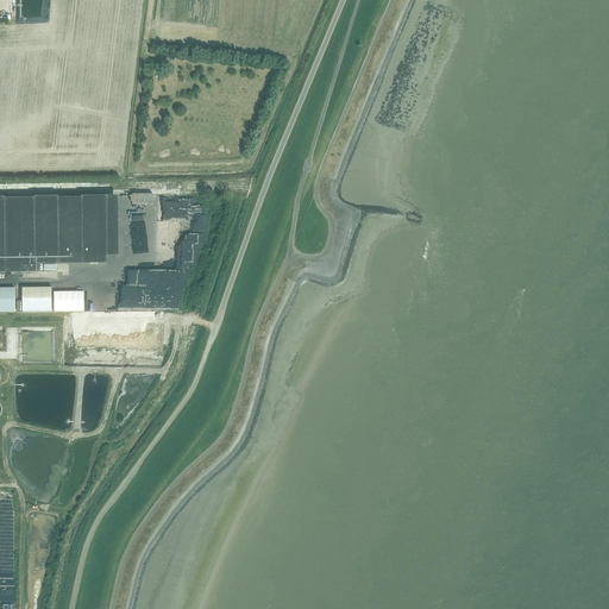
[(177,209),(179,201),(179,193),(168,193),(167,208),(173,208),(173,209),(177,209)]
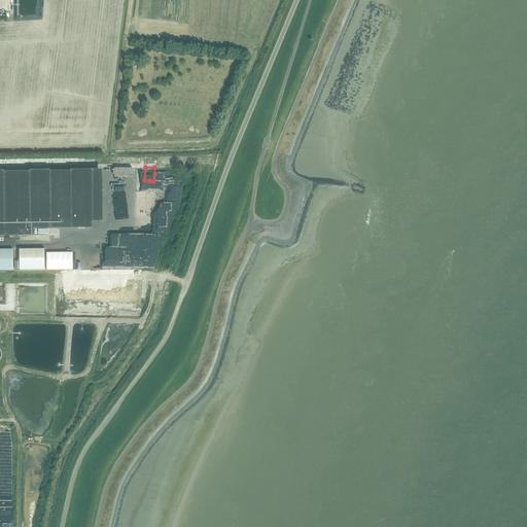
[(0,236),(34,236),(34,229),(51,229),(93,227),(92,221),(92,170),(71,170),(71,171),(50,171),(50,170),(30,170),(30,171),(4,172),(4,171),(0,170),(0,236)]
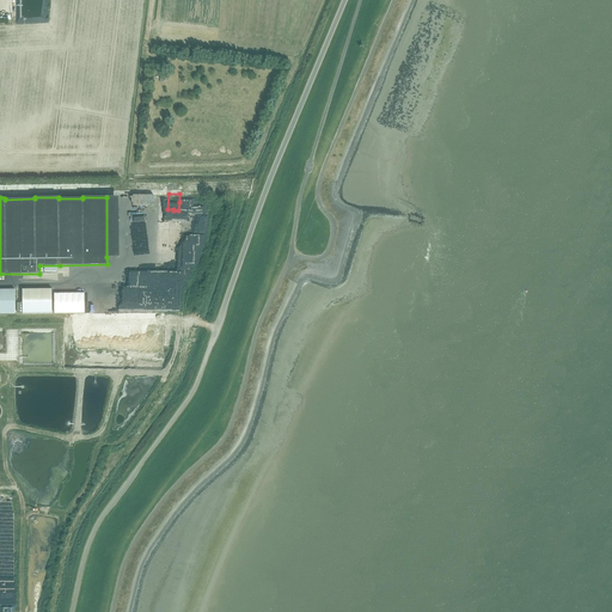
[(147,218),(164,218),(164,197),(134,197),(134,203),(138,203),(147,203),(147,209),(147,218)]
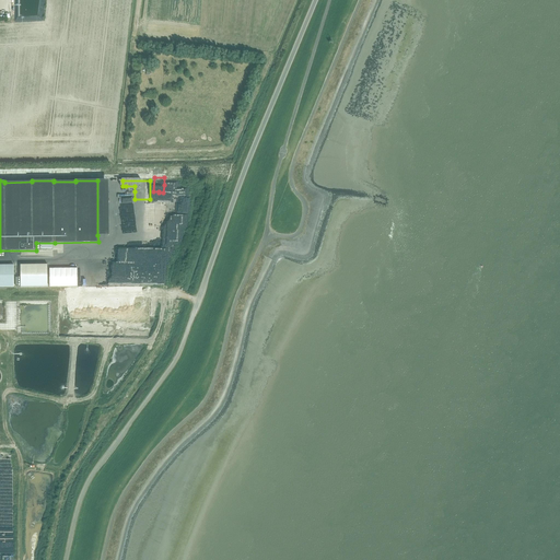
[(100,182),(100,190),(114,191),(114,183),(100,182)]
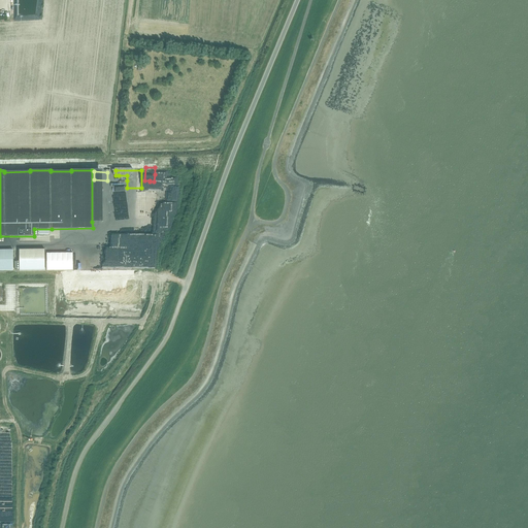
[(0,270),(13,270),(12,250),(0,250),(0,270)]
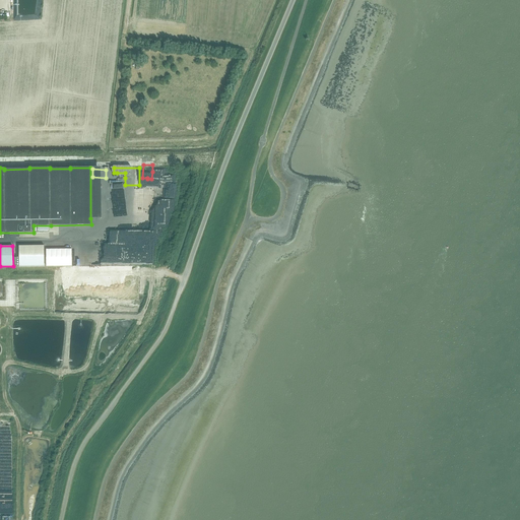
[(14,265),(19,265),(19,266),(45,266),(44,246),(18,246),(19,257),(14,257),(14,265)]
